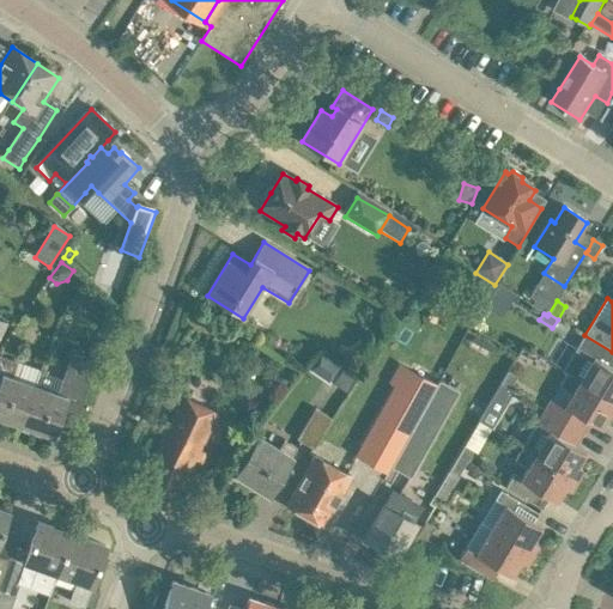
[(612,402),(612,352),(584,335),(563,371),(612,402)]
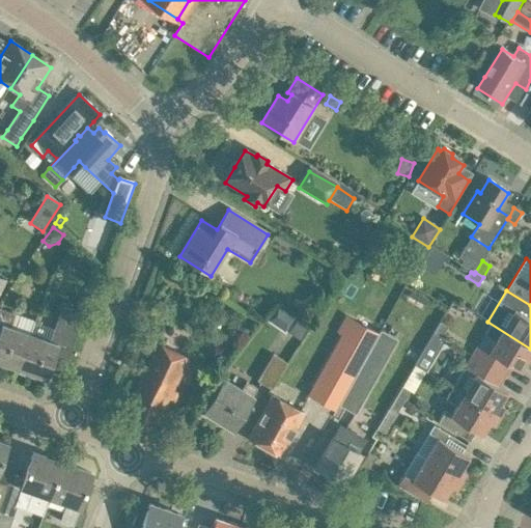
[(0,362),(17,368),(33,323),(0,310),(0,362)]
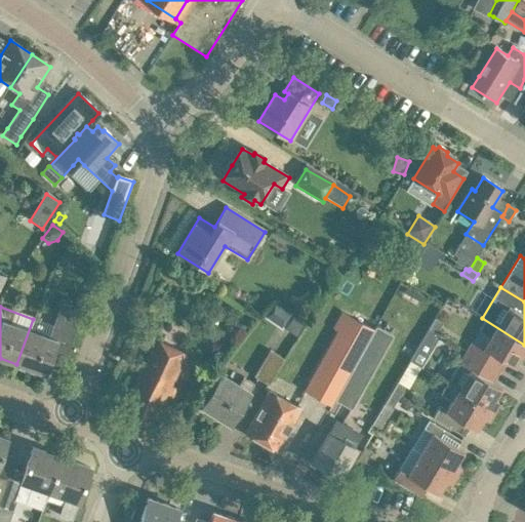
[(68,357),(83,312),(72,308),(64,311),(57,327),(53,326),(48,338),(29,331),(34,320),(33,319),(16,364),(21,365),(18,369),(33,374),(35,370),(45,374),(53,352),(68,357)]
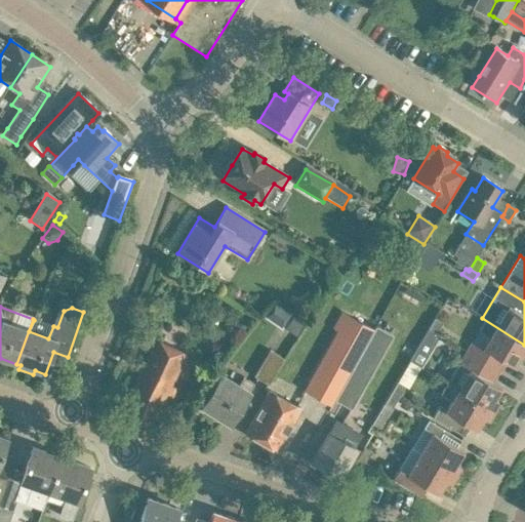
[(285,330),(295,337),(305,323),(294,316),(285,330)]
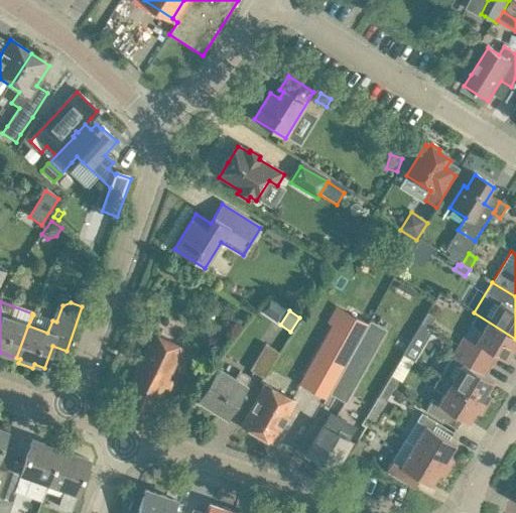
[(231,313),(228,319),(231,327),(237,329),(241,327),(243,322),(242,313),(236,311),(231,313)]
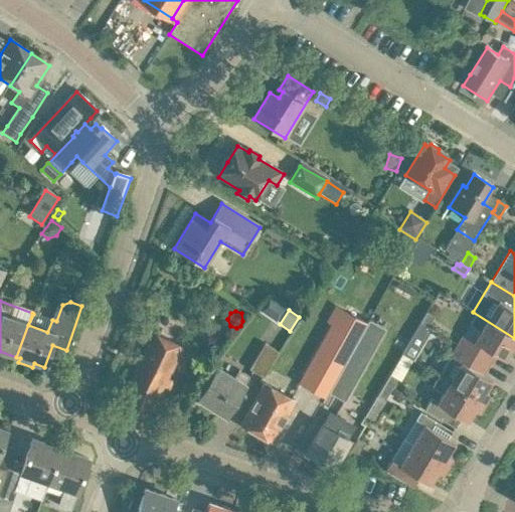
[(514,349),(514,338),(473,312),(472,314),(476,316),(470,326),(480,333),(475,341),(465,335),(458,346),(489,365),(495,354),(504,359),(511,348),(514,349)]
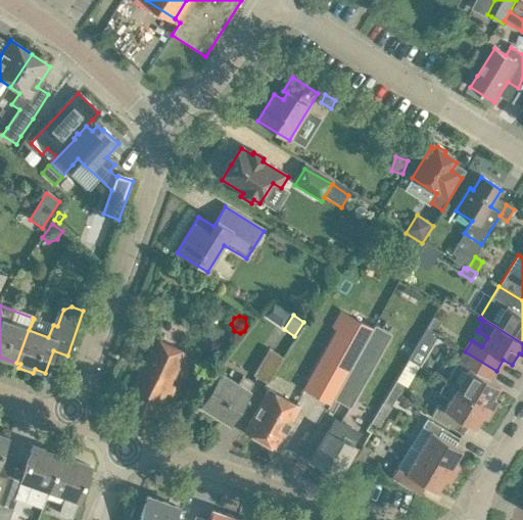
[(427,329),(435,334),(441,323),(433,319),(427,329)]
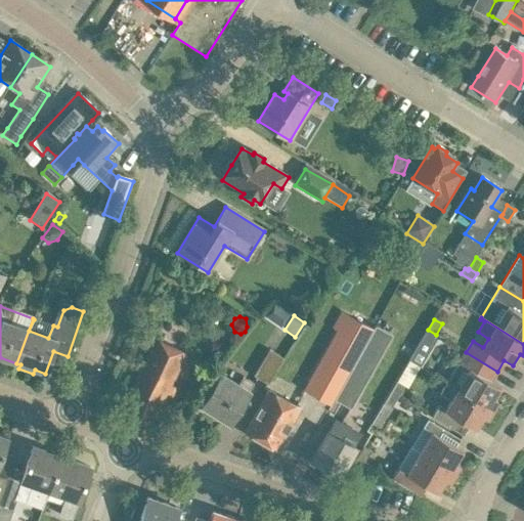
[(338,331),(305,390),(332,405),(334,400),(358,357),(373,331),(356,321),(348,337),(338,331)]
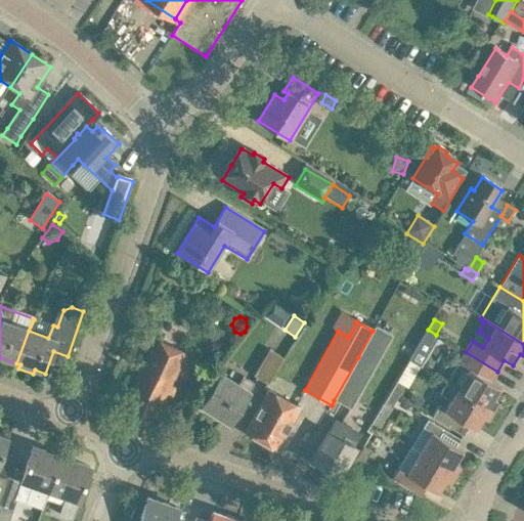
[(358,357),(334,400),(351,409),(392,336),(376,327),(373,331),(358,357)]
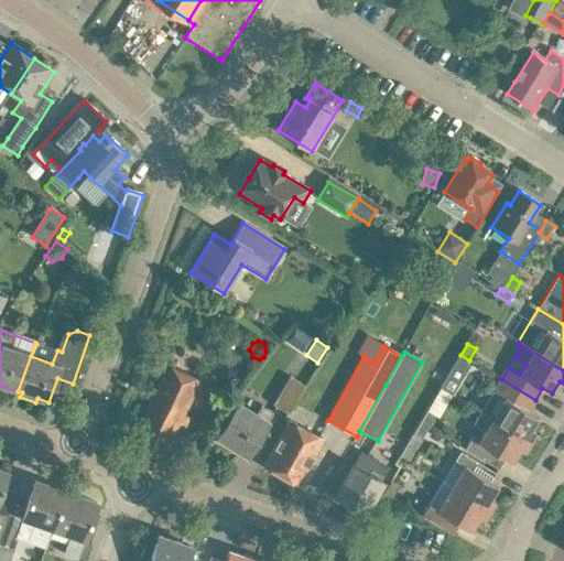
[(462,373),(469,360),(461,355),(453,367),(462,373)]
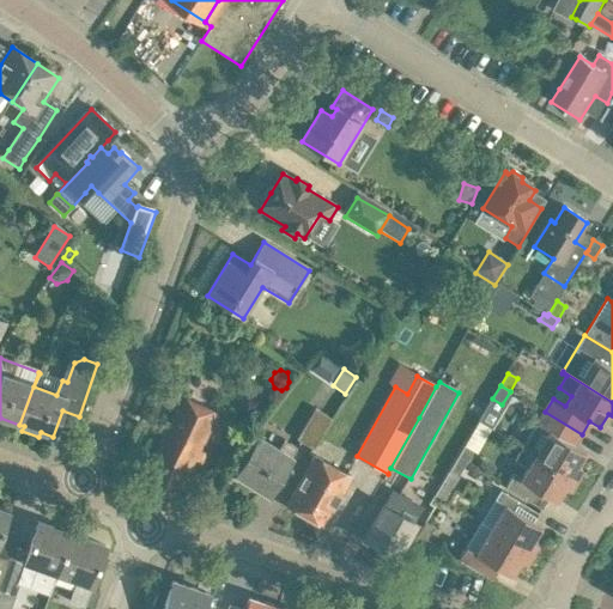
[(140,487),(177,500),(190,472),(196,474),(206,455),(200,452),(217,413),(182,397),(140,487)]
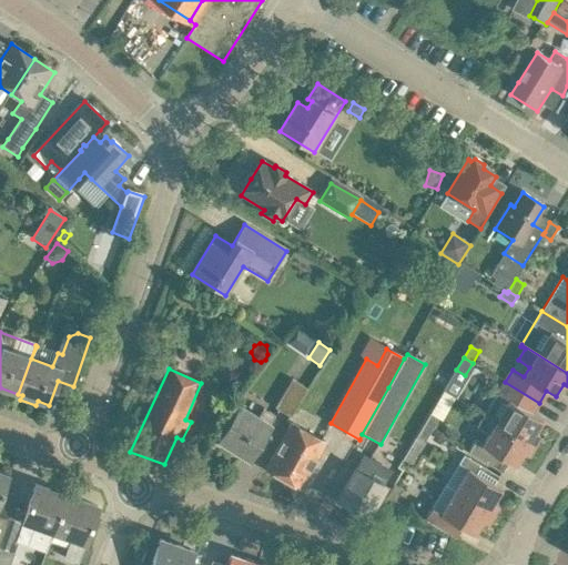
[(292,381),(274,409),(290,417),(306,390),(292,381)]
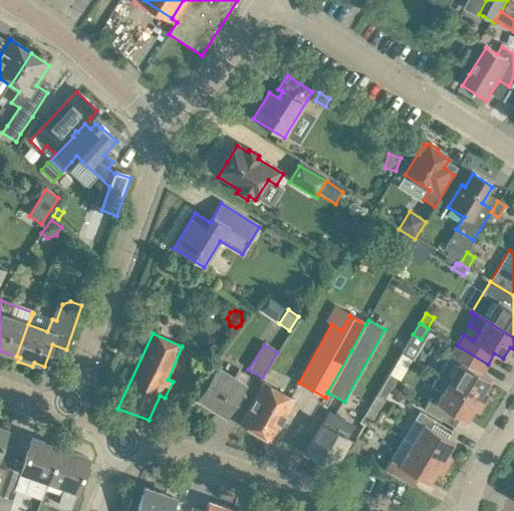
[(482,375),(488,364),(457,345),(439,376),(451,384),(483,404),(488,396),(483,393),(490,380),(482,375)]
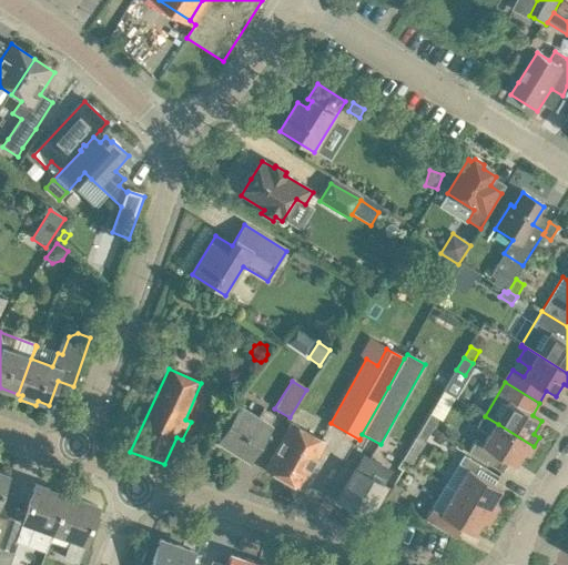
[(275,417),(263,410),(257,419),(240,407),(219,441),(222,442),(220,446),(232,454),(234,450),(250,458),(275,417)]
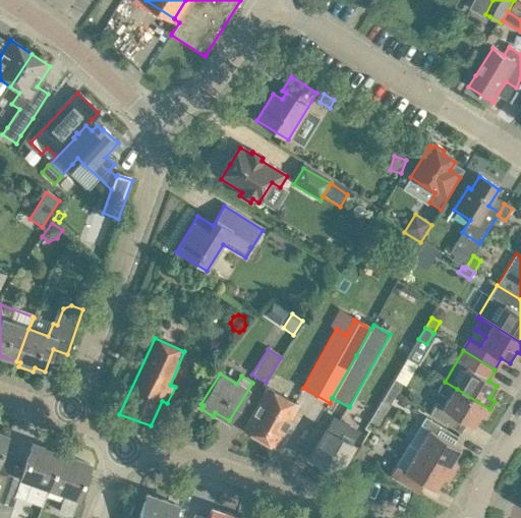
[(394,380),(388,391),(396,396),(402,385),(394,380)]
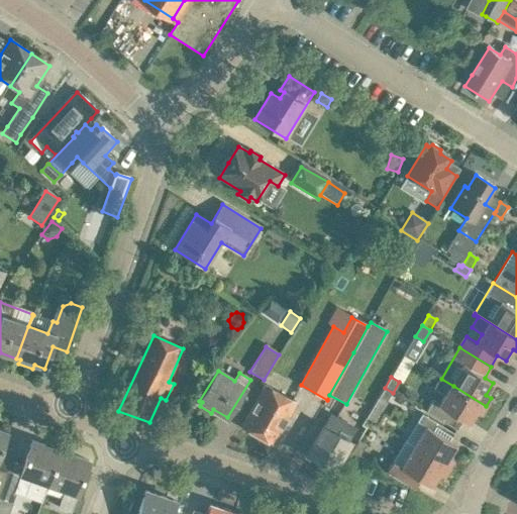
[(481,414),(486,406),(453,386),(441,379),(434,390),(445,396),(439,405),(433,401),(426,412),(456,431),(463,420),(469,423),(476,411),(481,414)]
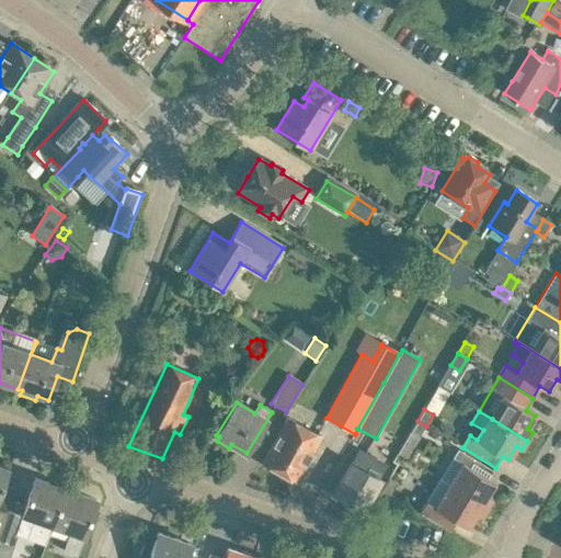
[(287,420),(263,464),(296,482),(316,446),(320,439),(319,439),(287,420)]
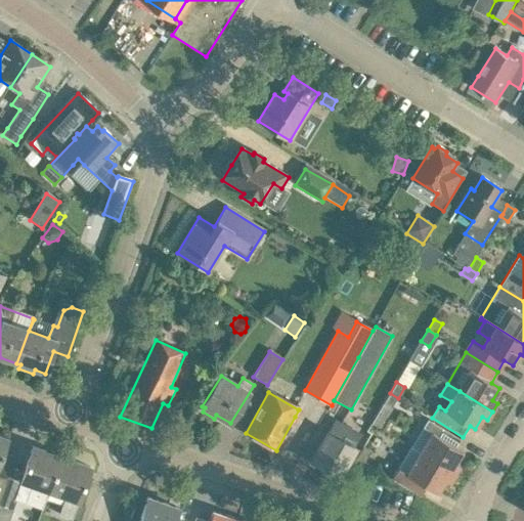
[(390,393),(383,404),(391,409),(398,398),(390,393)]
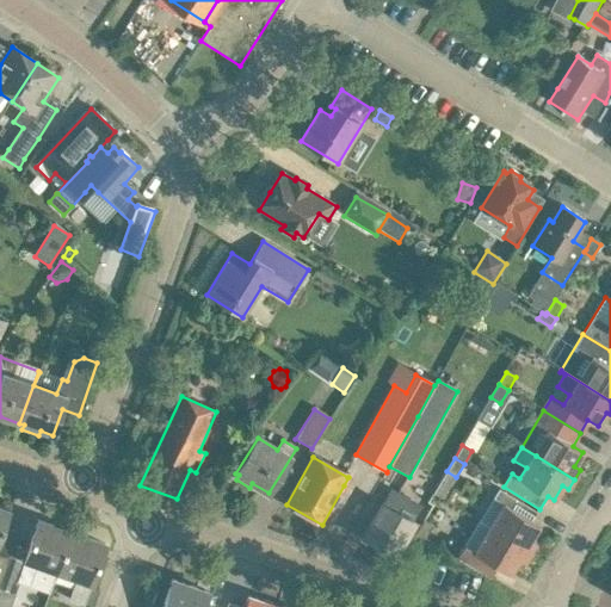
[(479,522),(530,552),(536,543),(530,539),(538,526),(532,521),(537,513),(499,489),(493,499),(504,505),(489,528),(479,521),(479,522)]
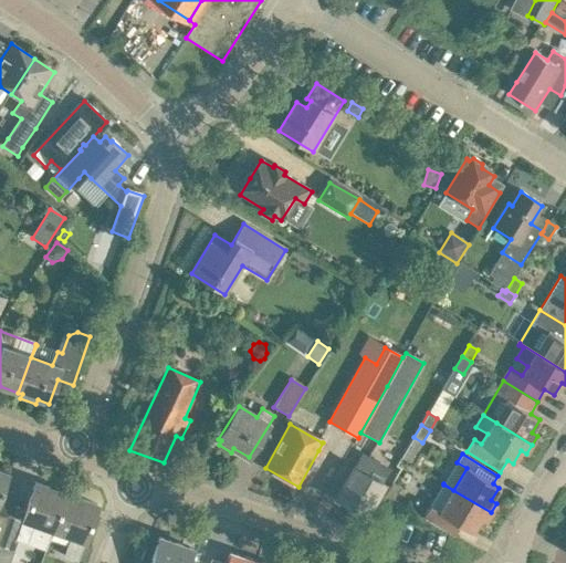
[(354,468),(337,498),(366,514),(391,470),(366,457),(358,470),(354,468)]
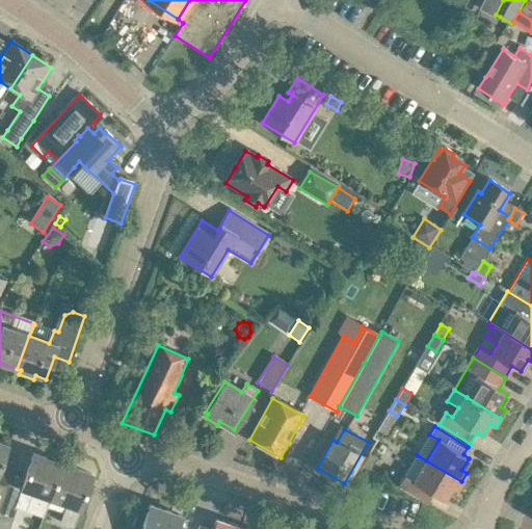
[(9,528),(17,508),(27,512),(43,518),(50,498),(61,466),(33,455),(18,499),(5,495),(0,508),(0,528),(9,528)]
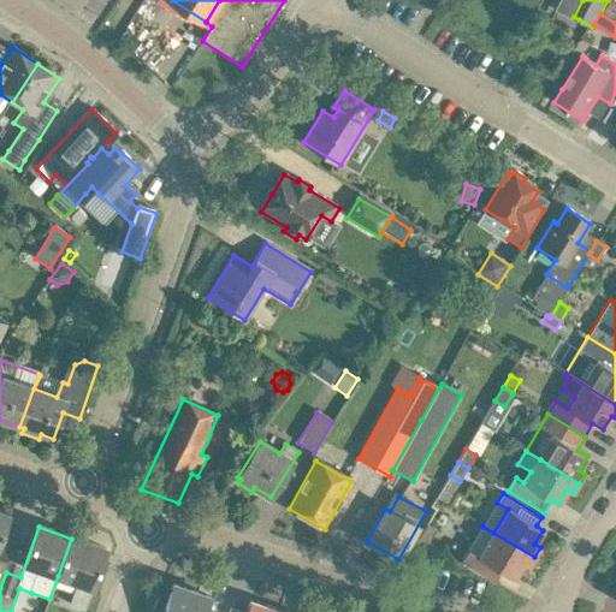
[(419,540),(428,545),(436,532),(427,527),(419,540)]
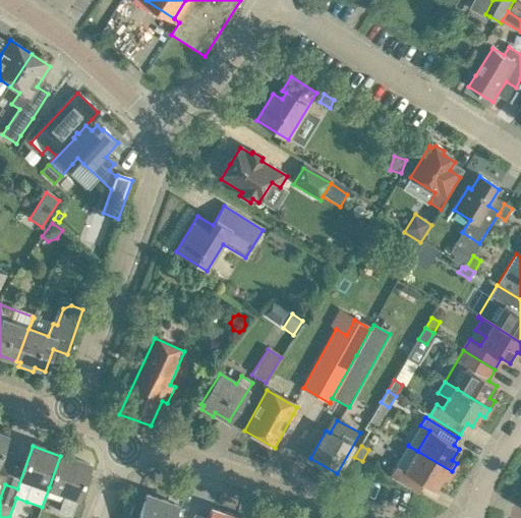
[(447,480),(452,471),(408,446),(390,477),(417,495),(424,483),(435,490),(442,477),(447,480)]
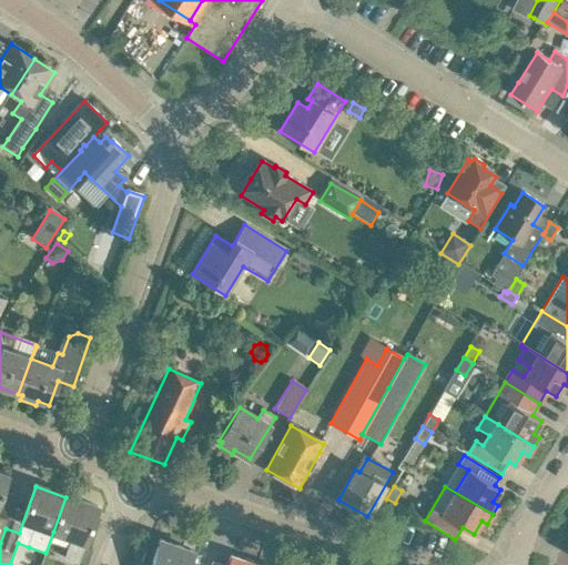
[(66,497),(53,532),(71,538),(64,560),(78,564),(98,508),(66,497)]
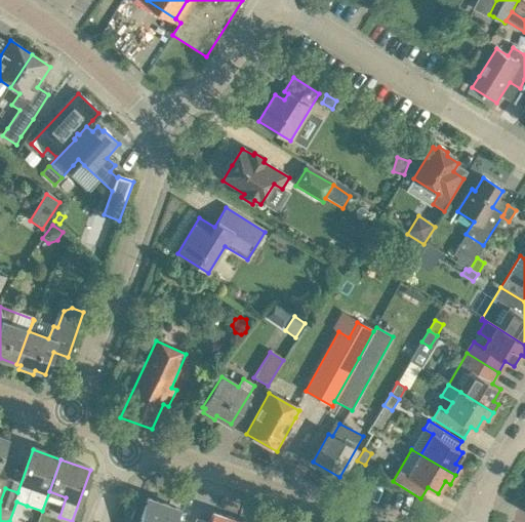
[(148,499),(139,521),(174,521),(178,511),(148,499)]
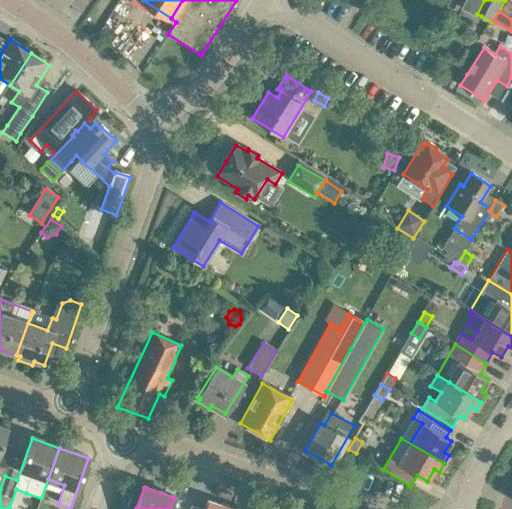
[(229,508),(208,500),(204,508),(192,508),(229,508)]
